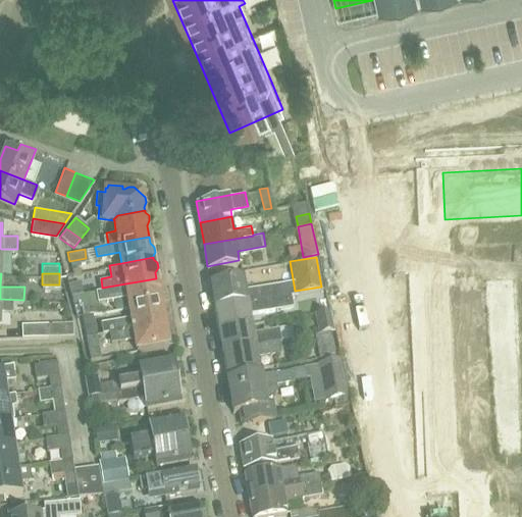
[(264,296),(275,294),(273,282),(245,288),(243,276),(210,282),(214,305),(264,296)]
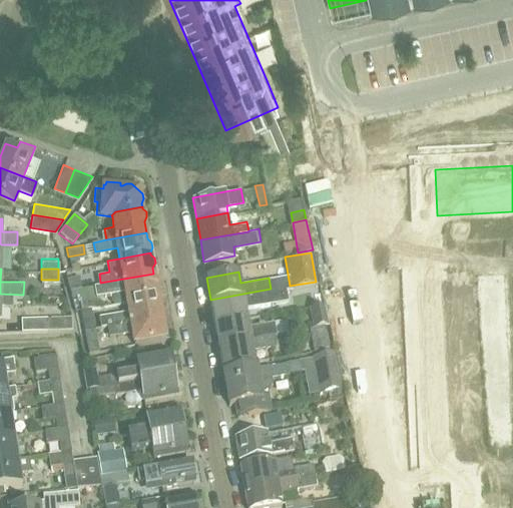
[(79,273),(66,275),(69,289),(71,289),(81,287),(79,273)]
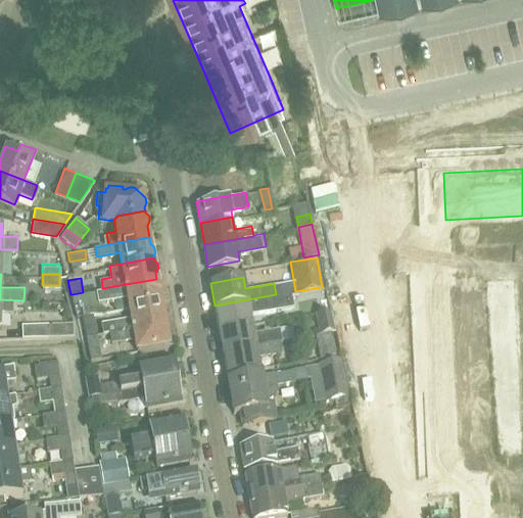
[(485,278),(449,280),(450,303),(486,301),(485,278)]
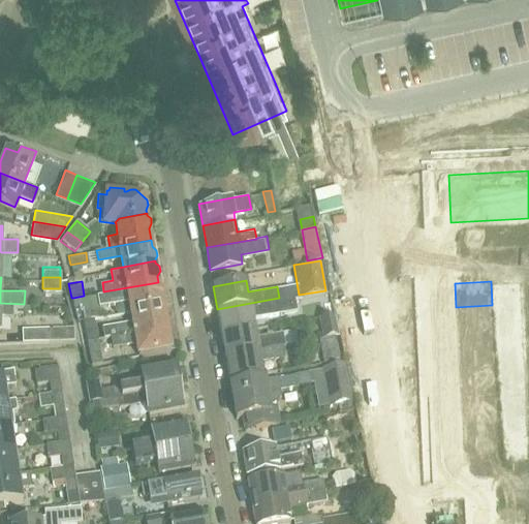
[(130,309),(162,303),(162,302),(164,297),(163,291),(160,288),(158,282),(103,291),(95,294),(97,303),(128,298),(130,309)]
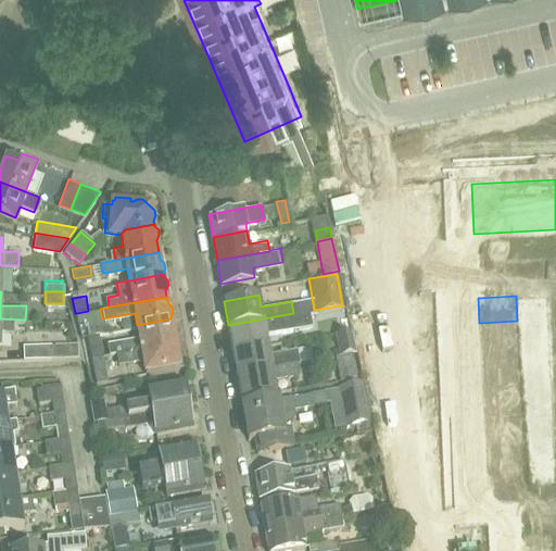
[(88,311),(77,313),(79,323),(87,321),(89,334),(97,333),(104,330),(102,318),(100,309),(88,311)]
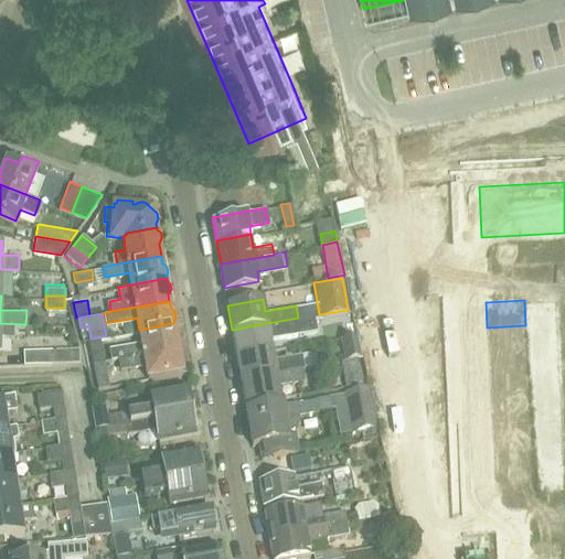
[(272,346),(269,335),(313,328),(312,315),(298,318),(286,320),(232,330),(236,353),(272,346)]
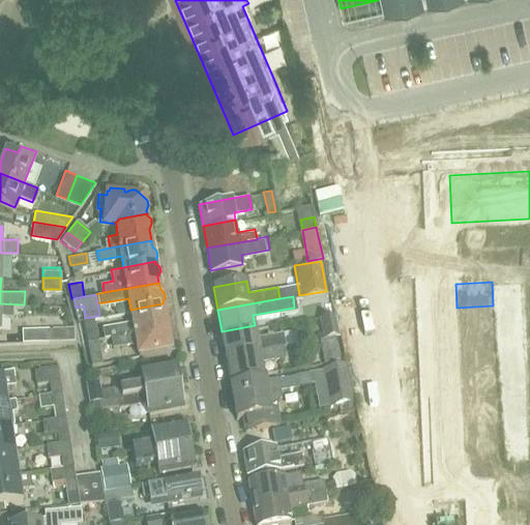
[(24,304),(0,303),(0,316),(0,315),(13,316),(13,304),(24,304)]
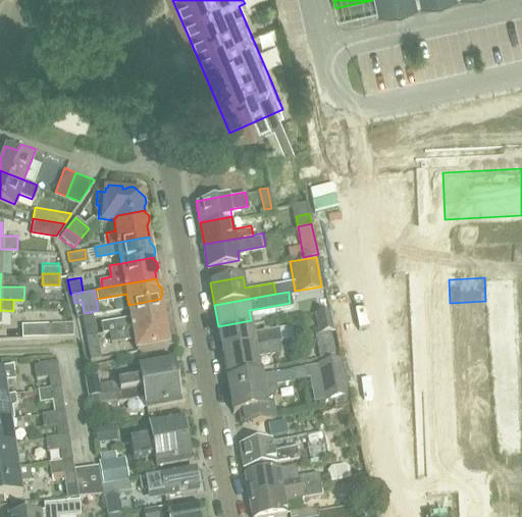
[(102,331),(110,329),(164,320),(163,314),(165,309),(164,304),(160,300),(160,299),(128,305),(131,316),(100,321),(102,331)]
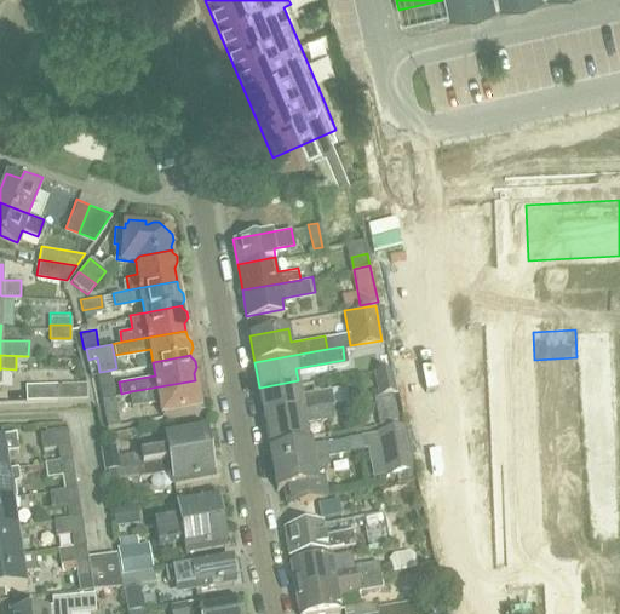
[(577,357),(534,360),(535,386),(578,384),(577,357)]
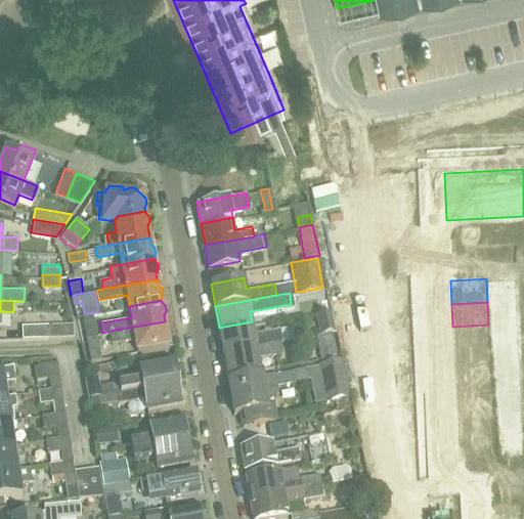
[(332,308),(314,311),(318,332),(331,330),(336,329),(332,308)]
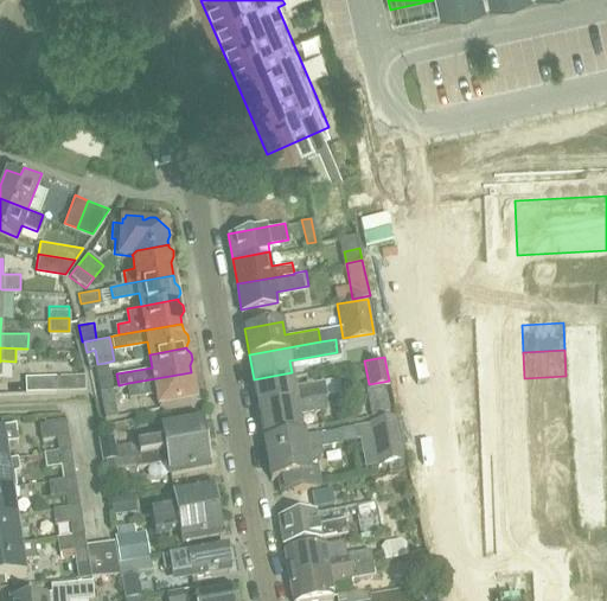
[(100,388),(112,387),(107,364),(95,366),(100,388)]
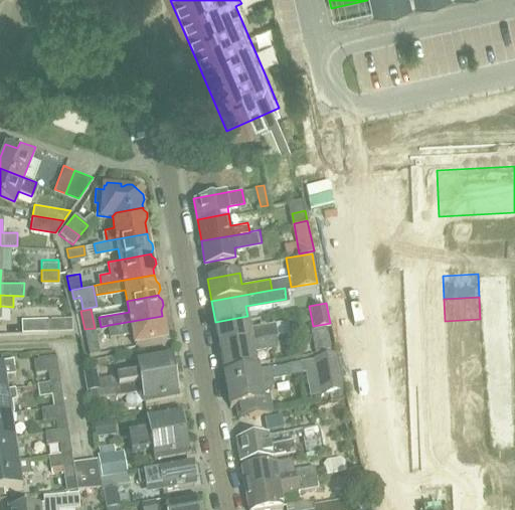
[(44,329),(72,328),(71,316),(44,317),(44,329)]
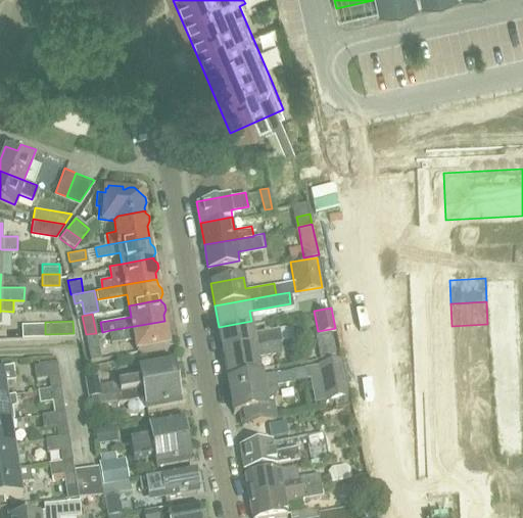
[(164,321),(110,330),(111,339),(135,336),(137,347),(169,342),(168,340),(170,335),(170,330),(165,326),(164,321)]
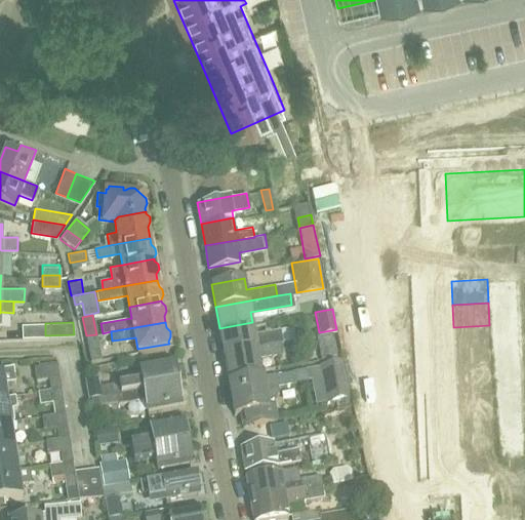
[(252,322),(219,328),(224,350),(279,340),(282,338),(280,325),(253,329),(252,322)]
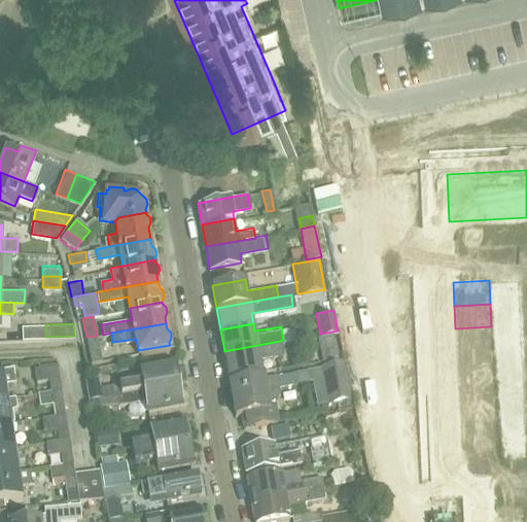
[(491,326),(455,328),(456,351),(492,349),(491,326)]
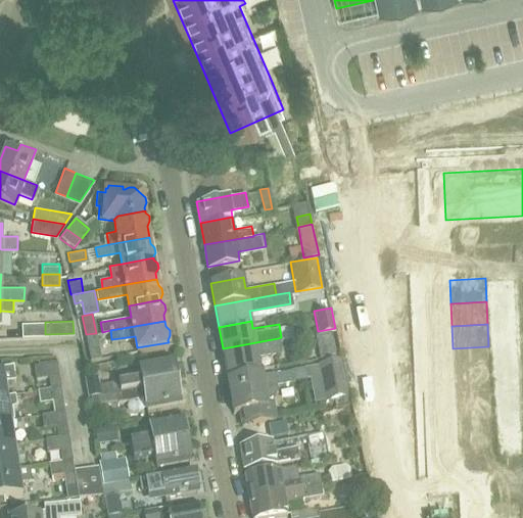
[(318,331),(314,332),(319,356),(335,352),(330,329),(318,331)]
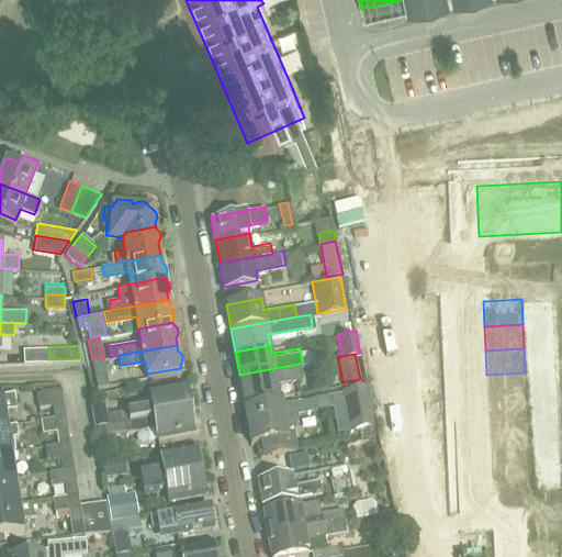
[(103,358),(92,359),(97,386),(108,385),(103,358)]
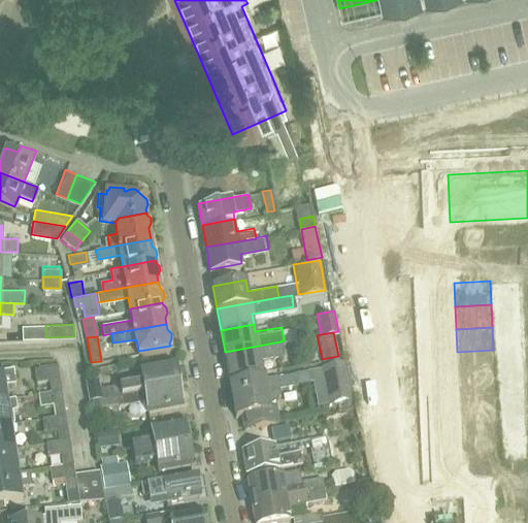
[(225,352),(229,374),(262,368),(259,357),(283,353),(281,341),(225,352)]
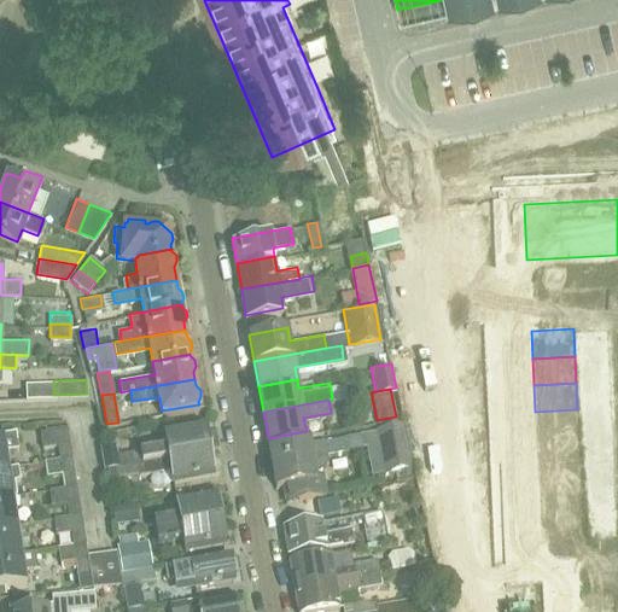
[(577,409),(535,412),(536,438),(578,436),(577,409)]
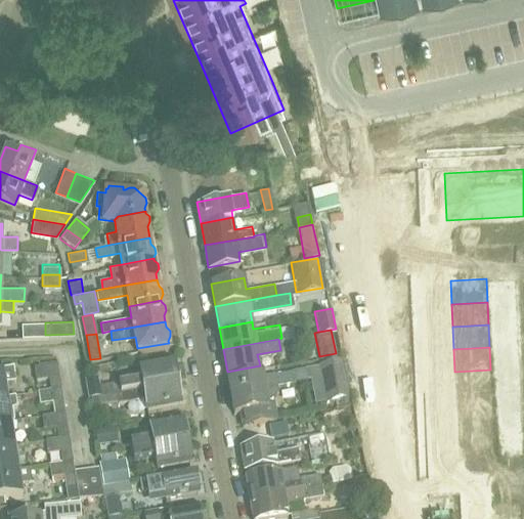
[(176,363),(173,362),(172,358),(139,364),(141,376),(114,381),(116,390),(176,380),(174,372),(177,370),(176,363)]
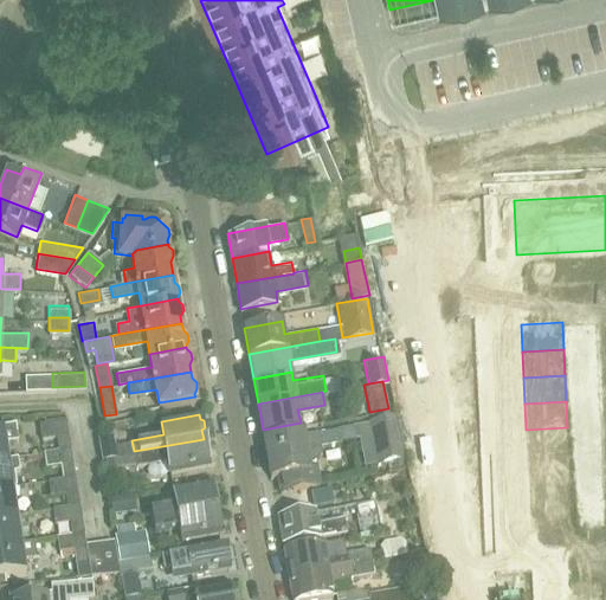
[(394,414),(367,419),(374,460),(401,456),(394,414)]
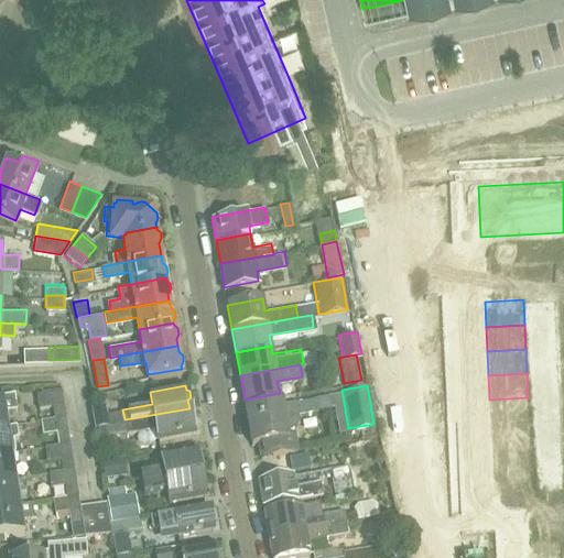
[(55,416),(66,414),(62,387),(36,392),(39,405),(53,403),(55,416)]
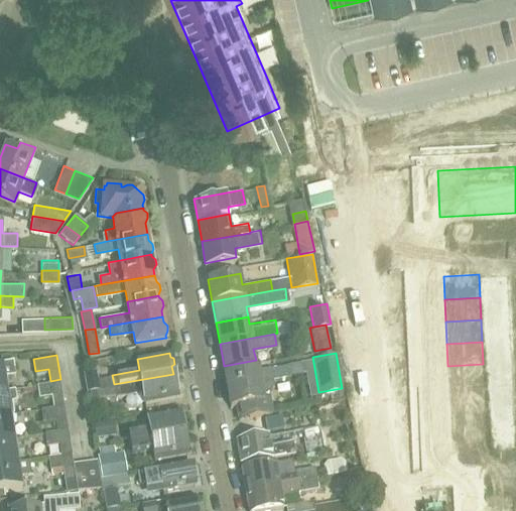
[(0,388),(7,387),(5,375),(14,373),(11,358),(0,359),(0,388)]
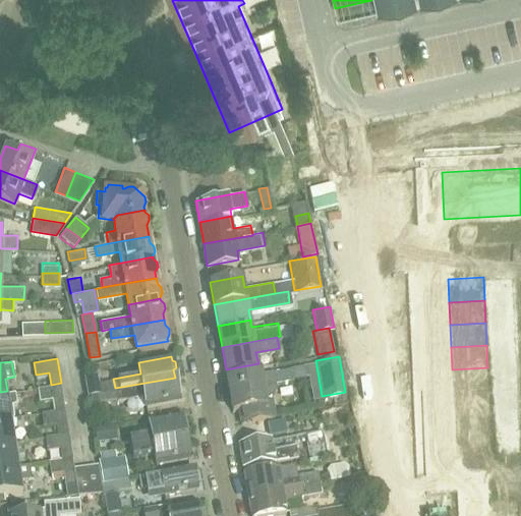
[(268,416),(264,394),(270,393),(276,387),(275,382),(291,379),(289,367),(275,370),(275,368),(261,371),(227,377),(233,408),(238,407),(241,421),(268,416)]
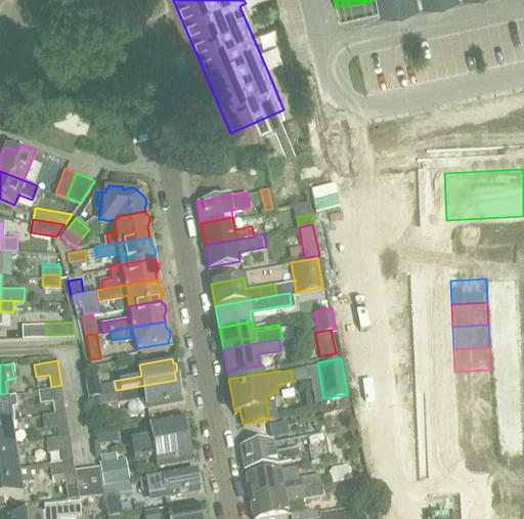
[(490,370),(454,372),(455,394),(491,392),(490,370)]
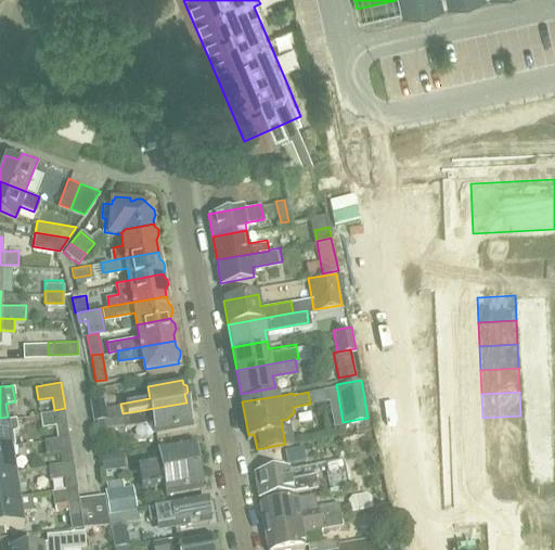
[(191,412),(188,411),(186,403),(123,413),(93,419),(94,429),(121,424),(121,425),(154,419),(156,431),(190,424),(190,420),(192,418),(191,412)]
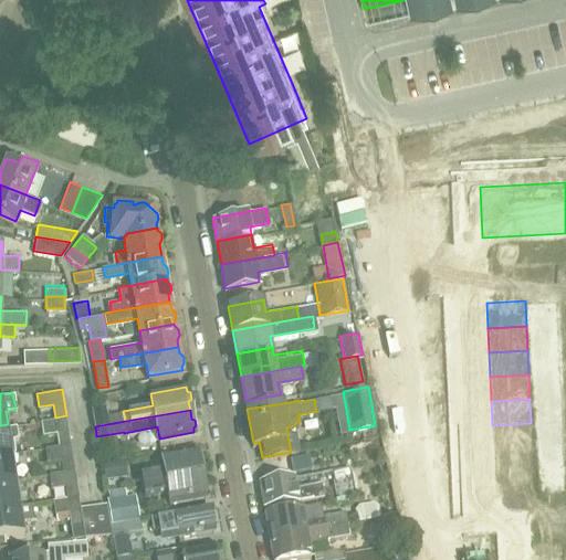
[(59,444),(71,442),(66,415),(55,418),(41,420),(43,432),(56,430),(59,444)]
